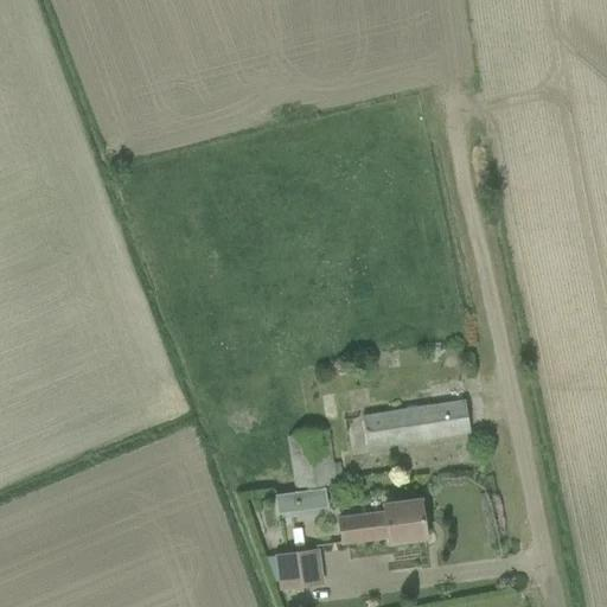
[(323,397),(325,420),(338,419),(336,396),(323,397)]
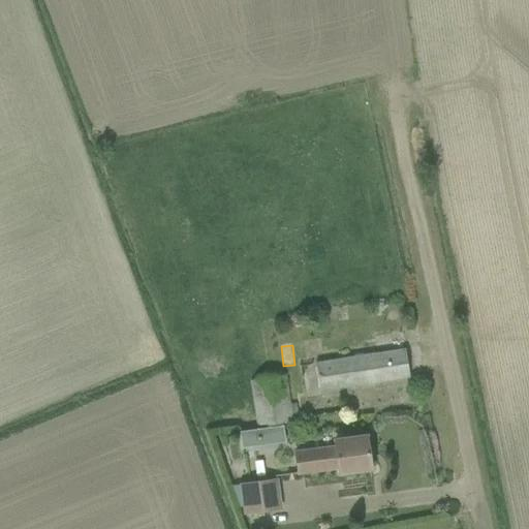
[(376,354),(316,364),(319,390),(319,392),(333,390),(389,380),(409,377),(405,350),(393,352),(376,354)]
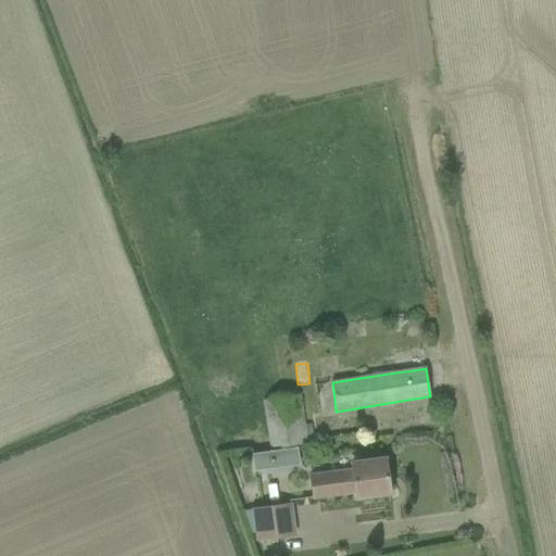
[(263,401),(270,451),(308,445),(301,395),(263,401)]
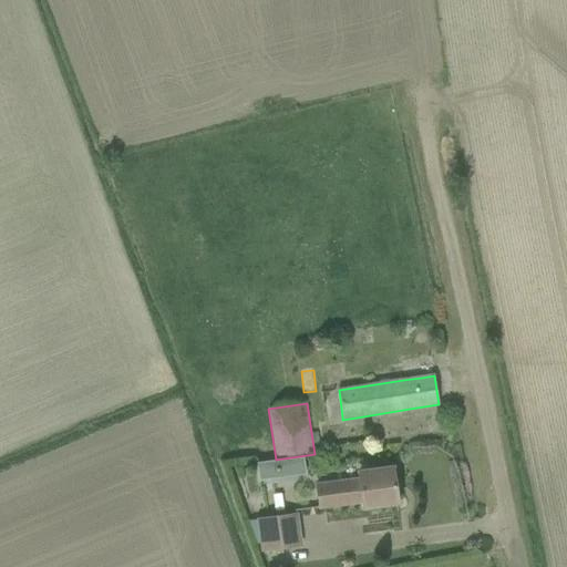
[(278,477),(276,460),(256,463),(259,481),(278,477)]
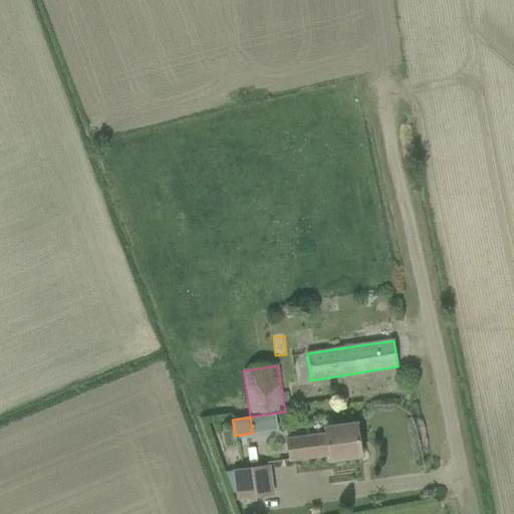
[(328,455),(329,460),(360,456),(356,424),(324,429),(325,435),(287,441),(290,460),(328,455)]
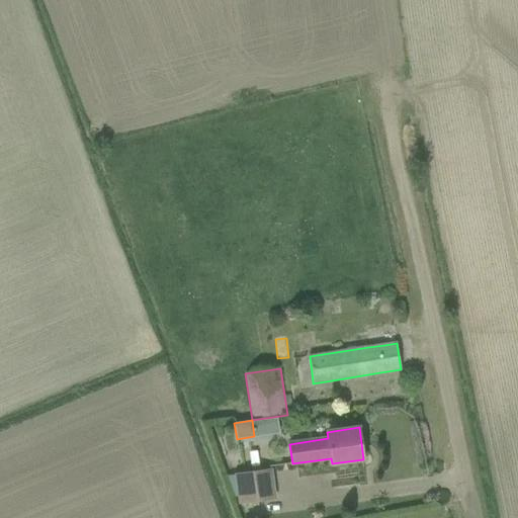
[(235,475),(239,504),(276,499),(272,469),(235,475)]
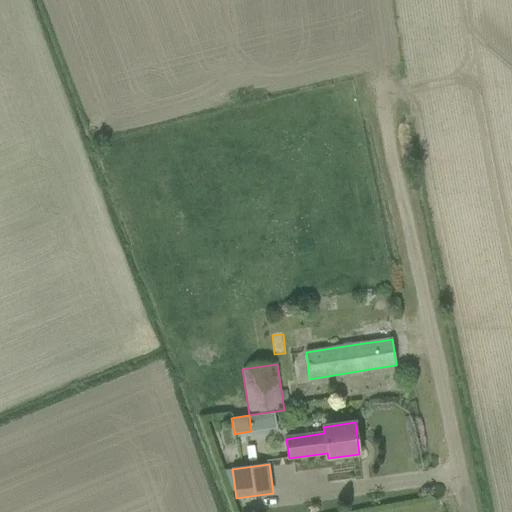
All buildings are outlined.
